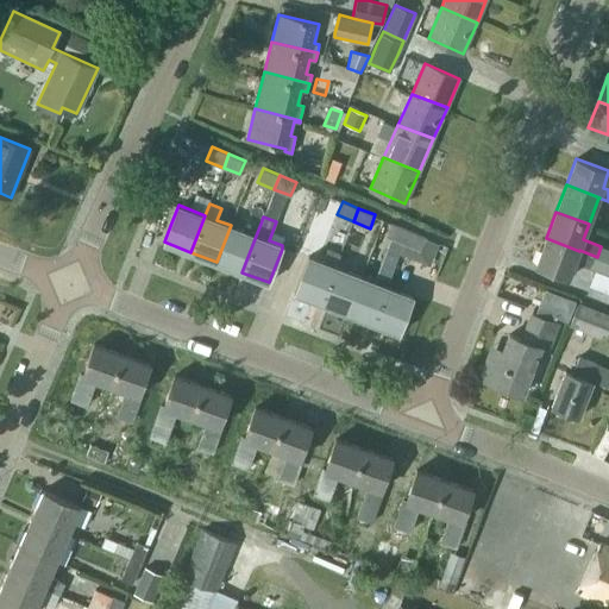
[(242,272),(256,236),(261,224),(248,219),(243,231),(231,225),(217,262),(242,272)]
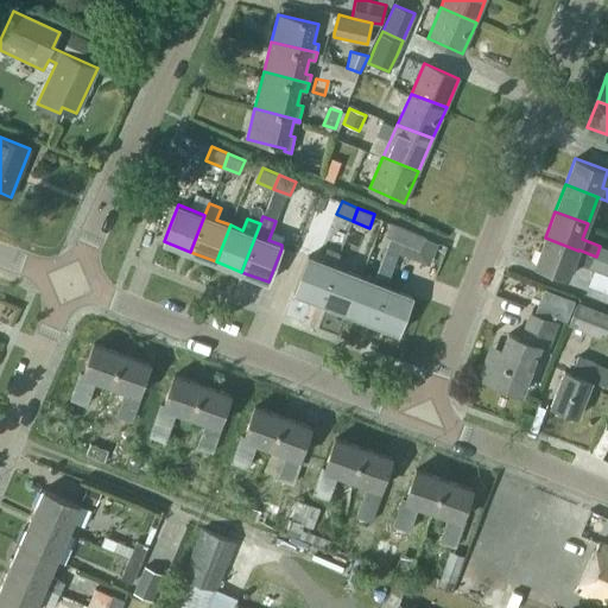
[(403,242),(409,228),(393,222),(387,235),(403,242)]
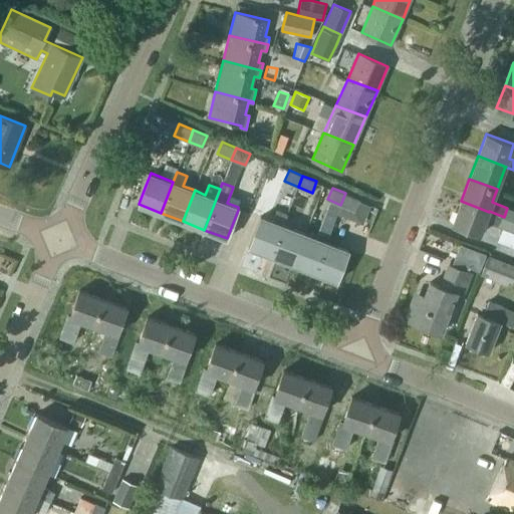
[(345,193),(340,205),(355,211),(360,199),(345,193)]
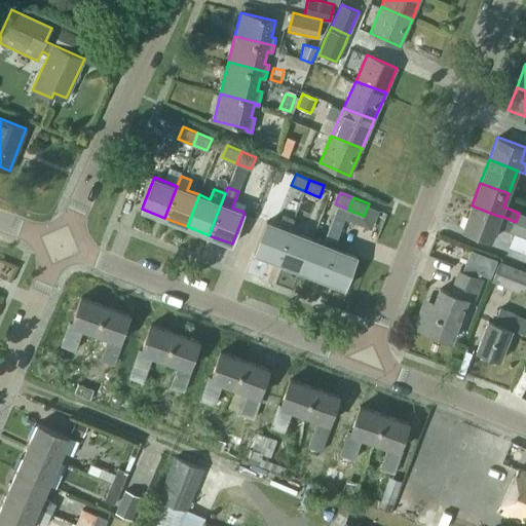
[(496,226),(512,231),(516,222),(500,216),(500,217),(472,205),(462,229),(491,239),(496,226)]
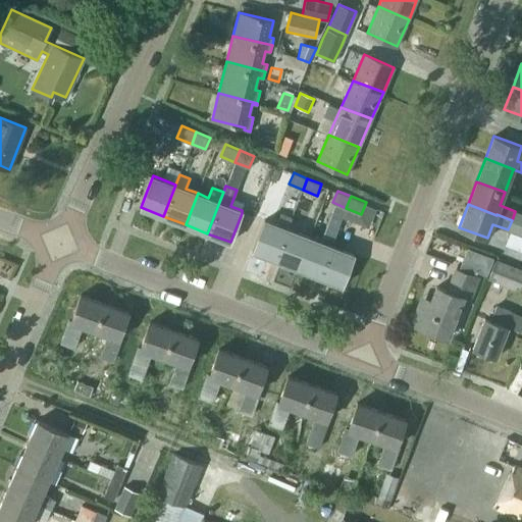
[(521,213),(515,211),(512,220),(521,224),(521,213)]
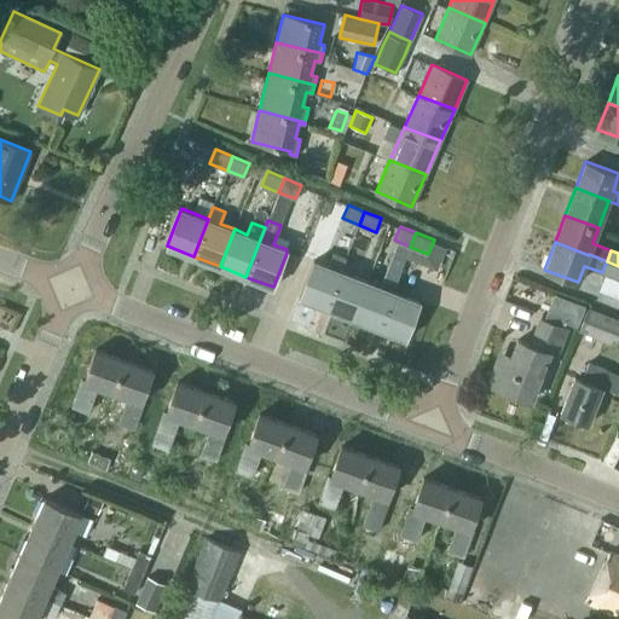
[(300,298),(327,307),(341,271),(346,258),(333,253),(328,265),(314,260),(313,264),(300,298)]
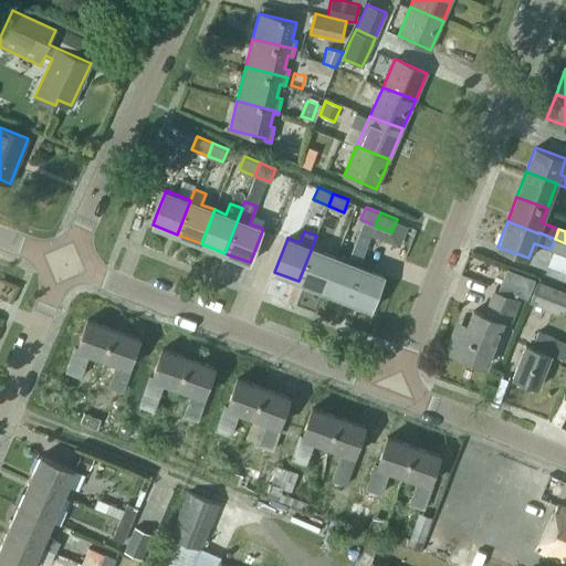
[(370,257),(401,265),(408,243),(376,236),(370,257)]
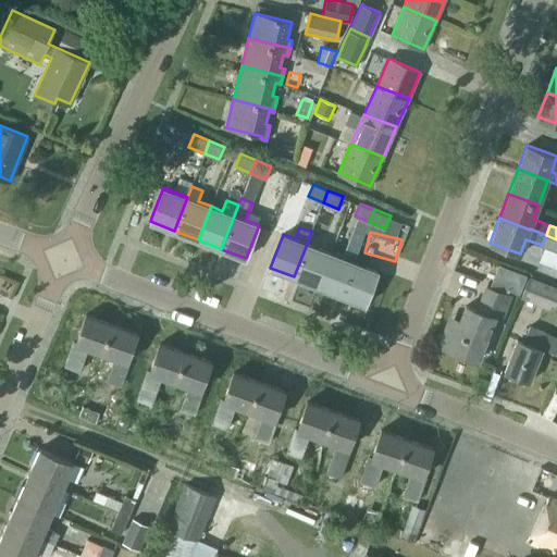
[(542,245),(556,250),(556,239),(546,235),(542,245)]
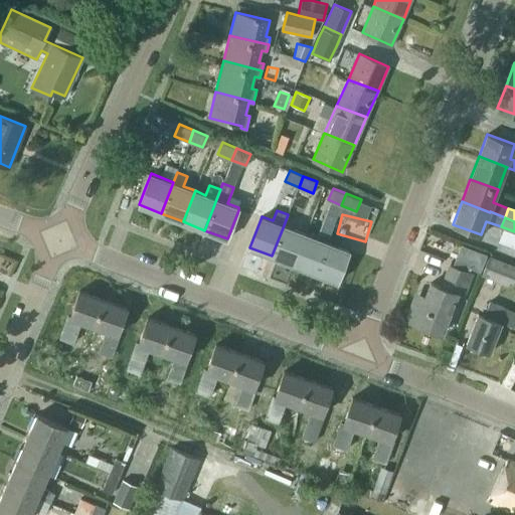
[(272,255),(294,265),(306,233),(284,225),(272,255)]
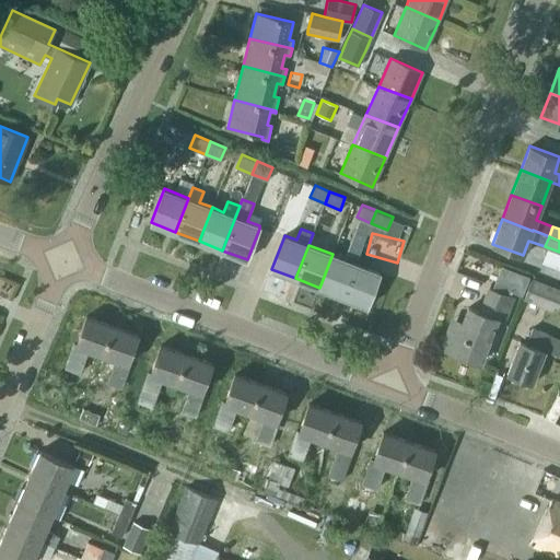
[(356,263),(333,254),(319,288),(342,296),(356,263)]
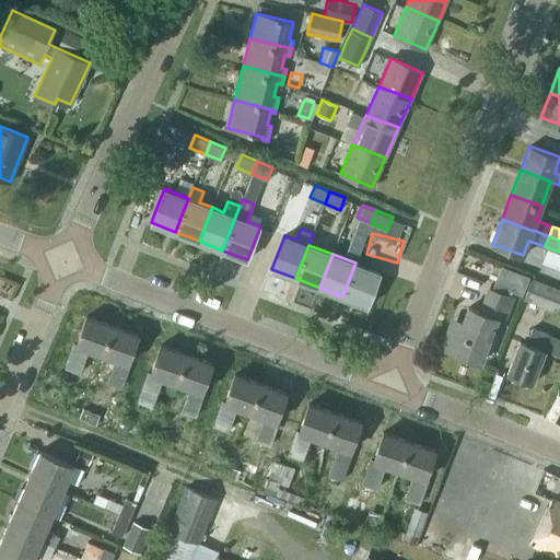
[(380,272),(356,263),(342,296),(366,306),(380,272)]
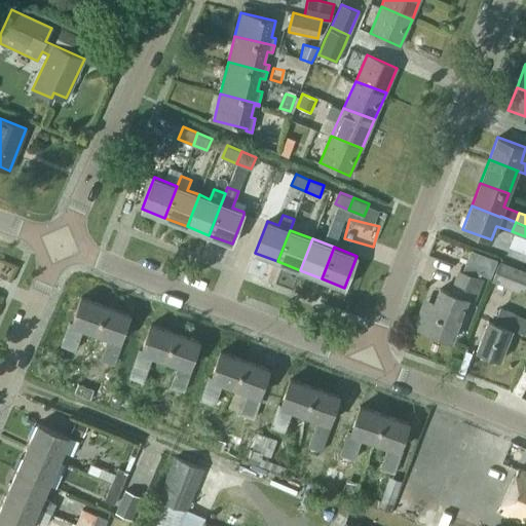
[(483,254),(476,271),(491,277),(497,259),(483,254)]
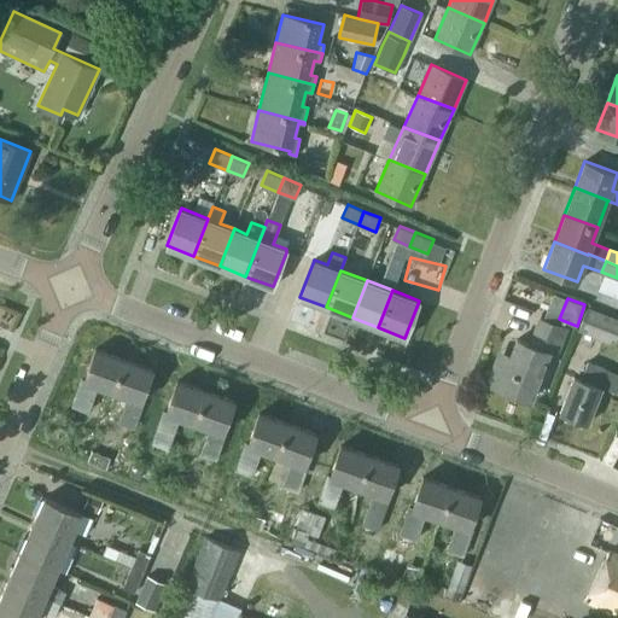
[(617,333),(617,319),(587,308),(578,331),(614,344),(617,333)]
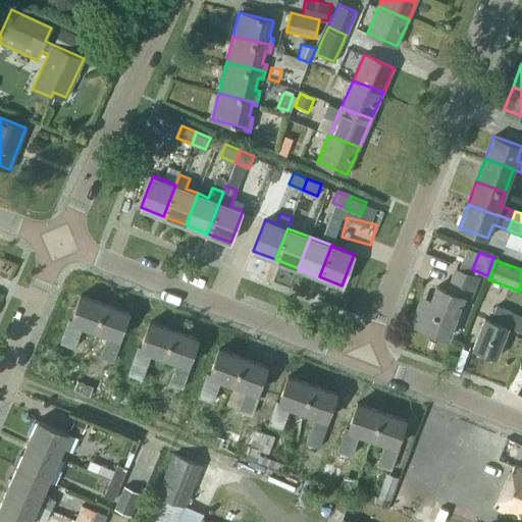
[(421,297),(411,322),(421,326),(421,327),(448,337),(461,302),(468,304),(478,277),(456,268),(451,282),(453,283),(450,292),(436,286),(431,301),(421,297)]
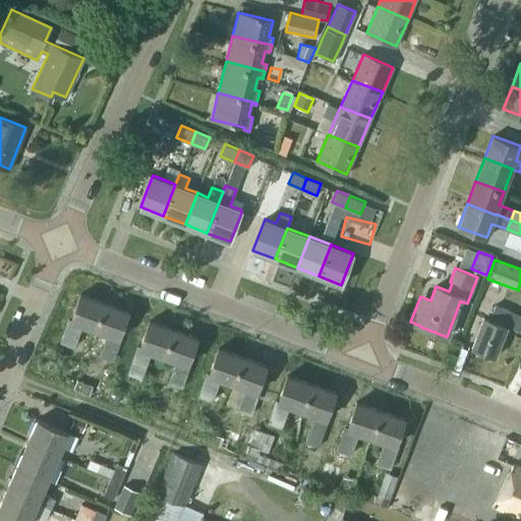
[(67,337),(94,347),(111,305),(84,295),(67,337)]
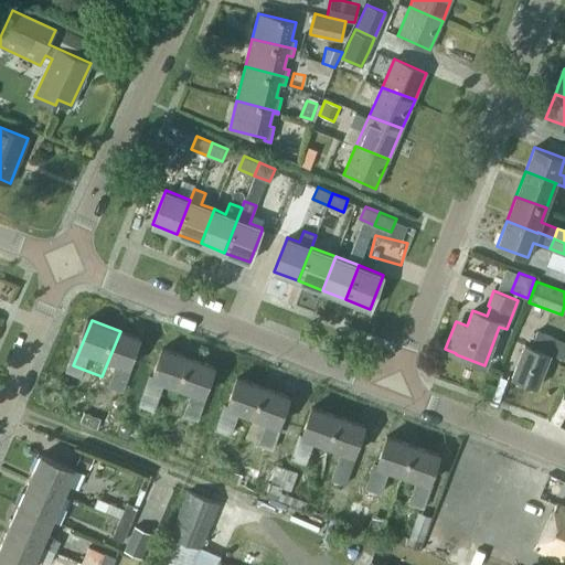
[(554,337),(537,330),(531,347),(525,344),(512,377),(536,386),(550,354),(547,353),(554,337)]
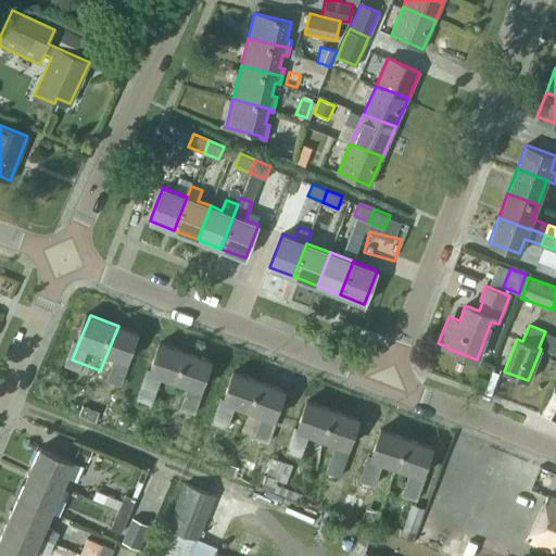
[(139,335),(121,379),(149,390),(167,345),(139,335)]
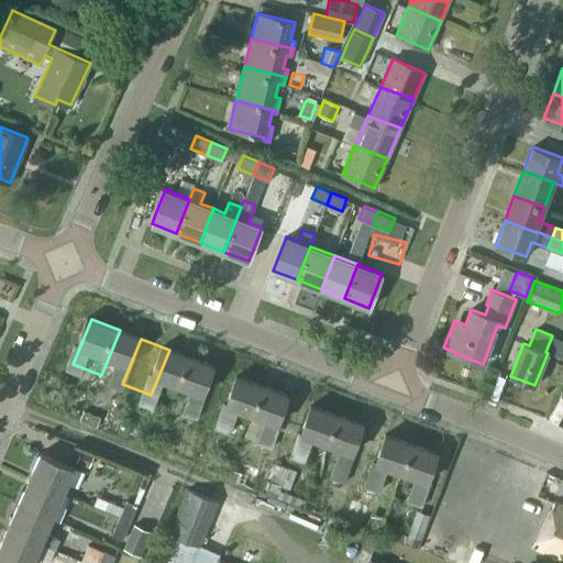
[(151,395),(179,407),(198,362),(169,350),(151,395)]
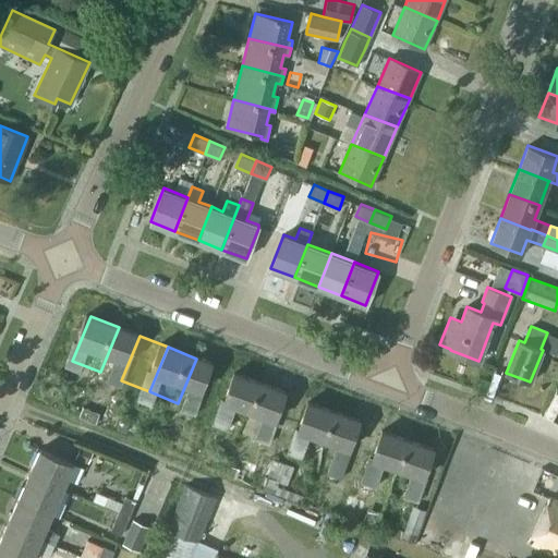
[(227,423),(244,378),(216,366),(198,411),(227,423)]
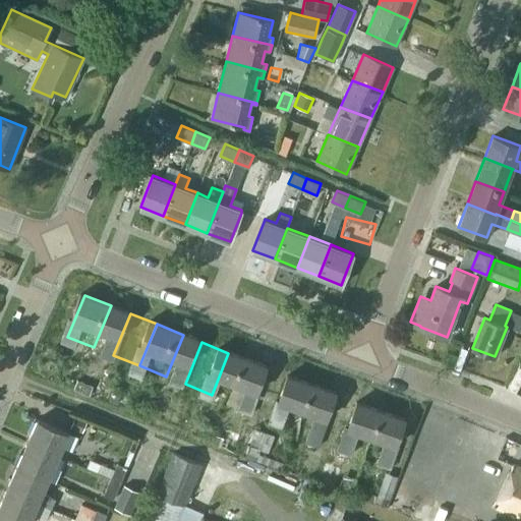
[(254,363),(228,353),(212,395),(238,405),(254,363)]
